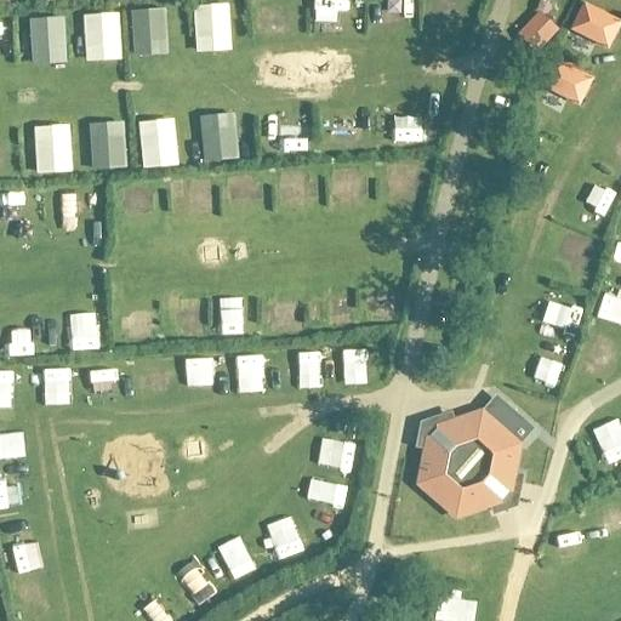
[(411,13),(410,0),(379,0),(380,15),(411,13)]
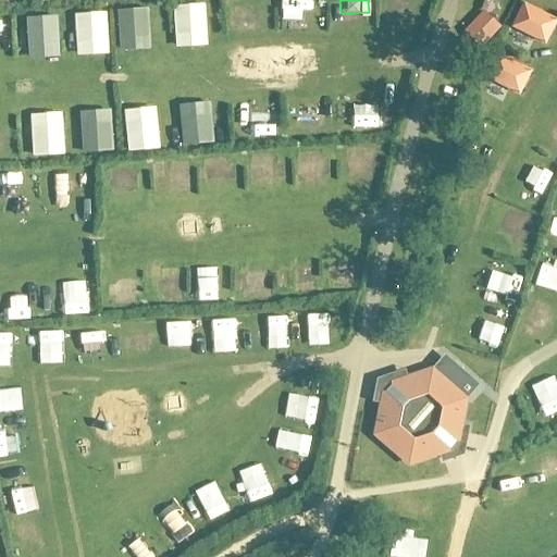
[(392,0),(393,16),(416,15),(415,0),(392,0)]
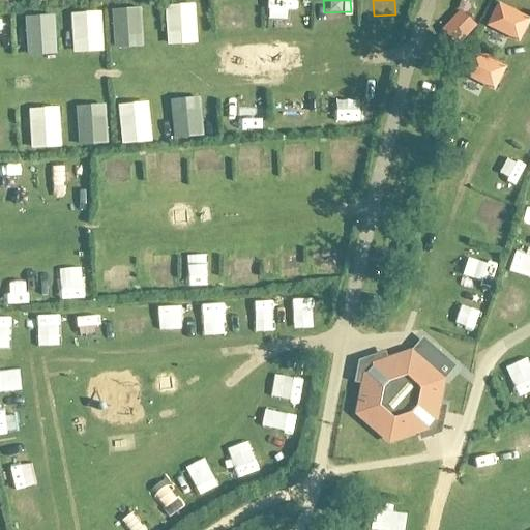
[(529,23),(529,18),(499,2),(487,26),(520,43),(529,23)]
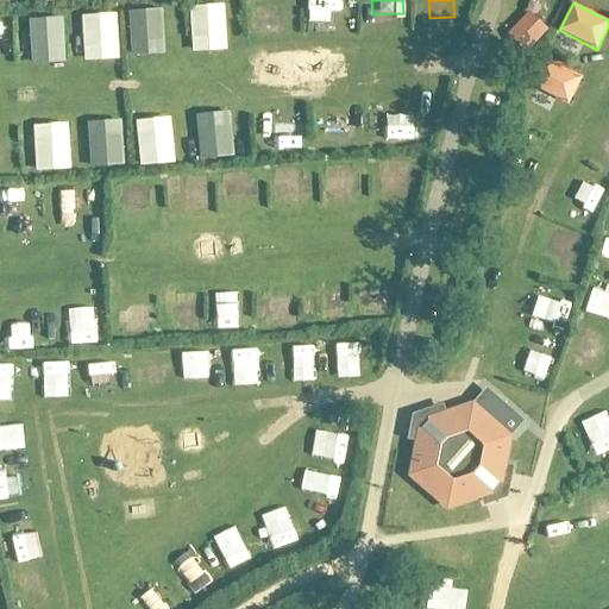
[(221,7),(192,10),(194,39),(224,38),(221,7)]
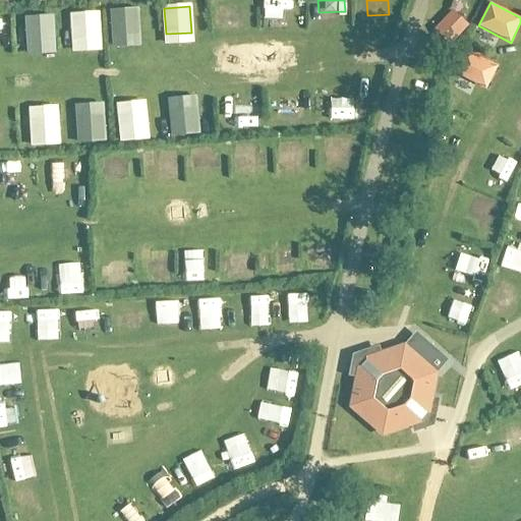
[(136,10),(111,11),(113,37),(138,36),(136,10)]
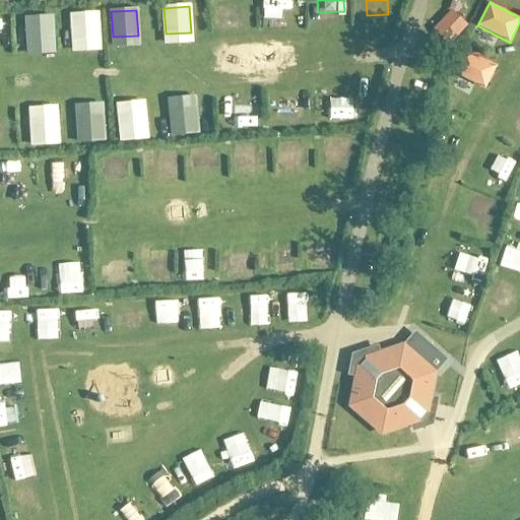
[(437,23),(454,40),(466,27),(449,11),(437,23)]
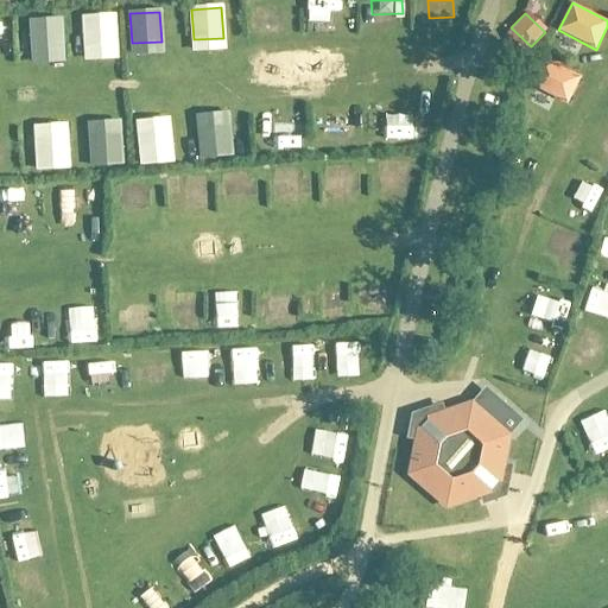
[(113,17),(83,18),(84,48),(114,46),(113,17)]
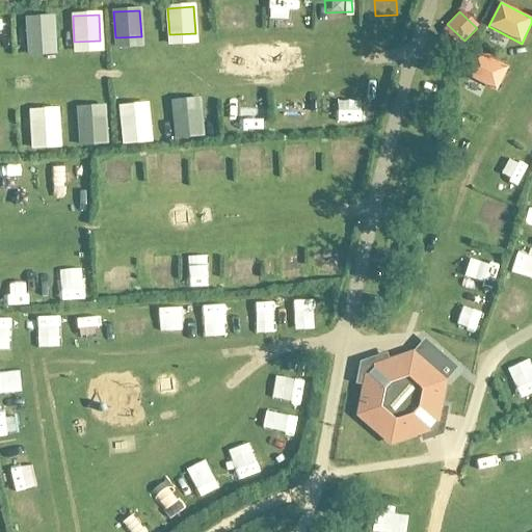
[(53,17),(27,19),(28,45),(54,43),(53,17)]
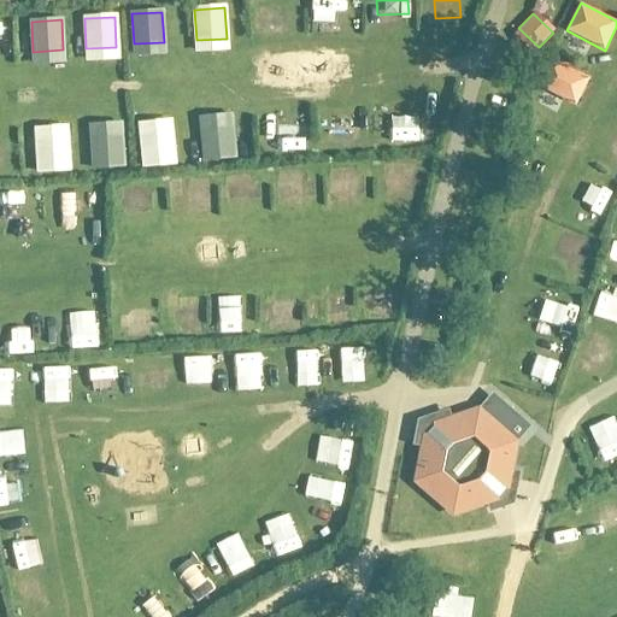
[(591,78),(552,59),(538,87),(576,107),(591,78)]
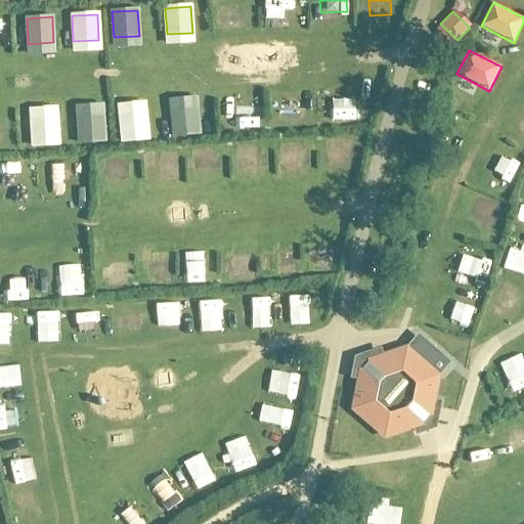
[(323,94),(322,127),(352,128),(353,94),(323,94)]
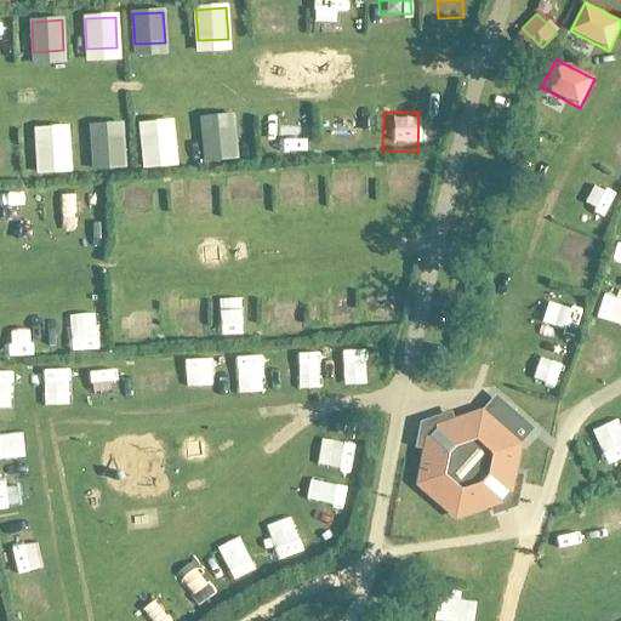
[(233,129),(203,132),(205,163),(235,159),(233,129)]
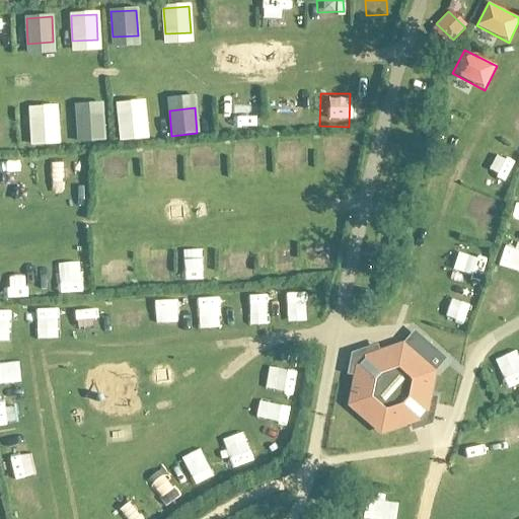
[(145,113),(120,116),(122,141),(147,138),(145,113)]
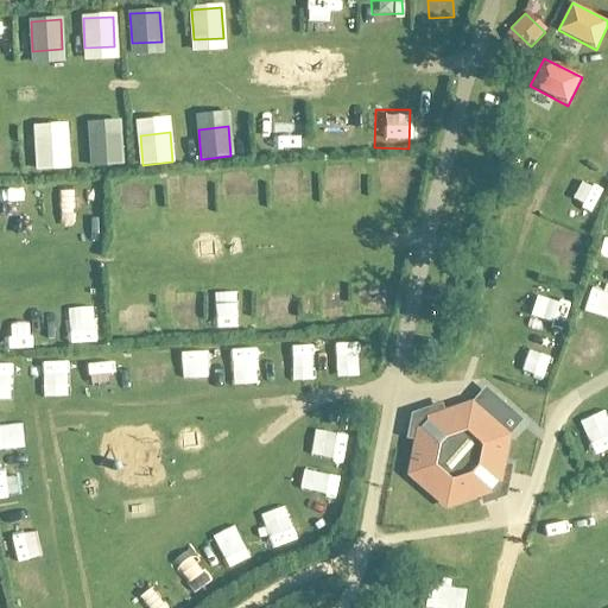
[(120,134),(90,137),(92,166),(121,164),(120,134)]
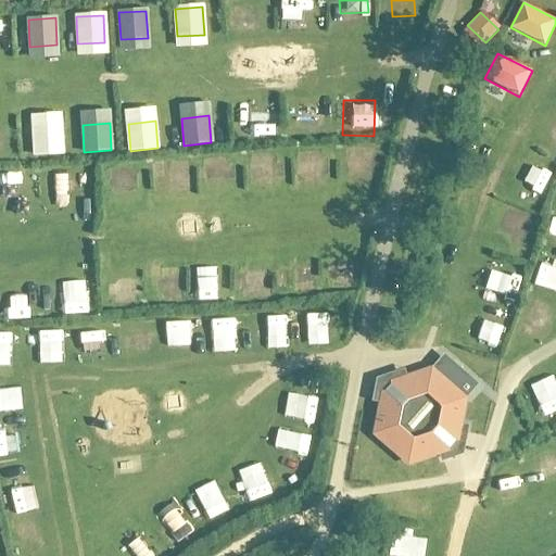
[(61,126),(34,127),(35,154),(62,153),(61,126)]
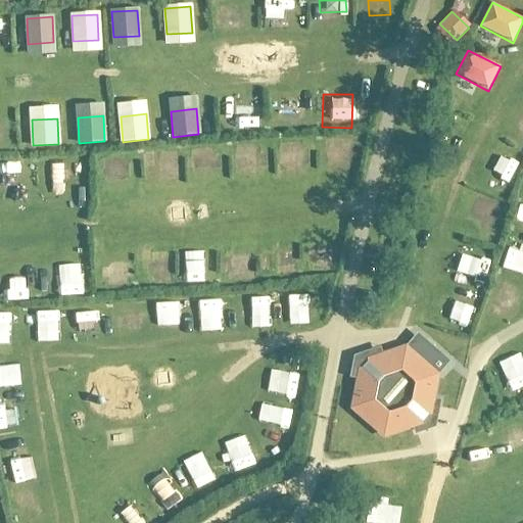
[(492,137),(480,155),(511,175),(522,156),(492,137)]
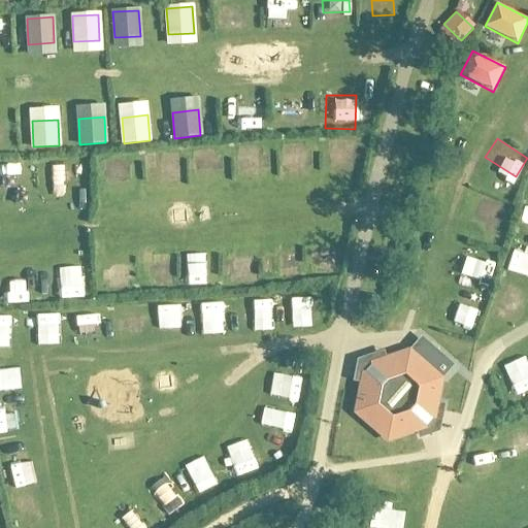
[(287,141),(288,164),(312,163),(311,140),(287,141)]
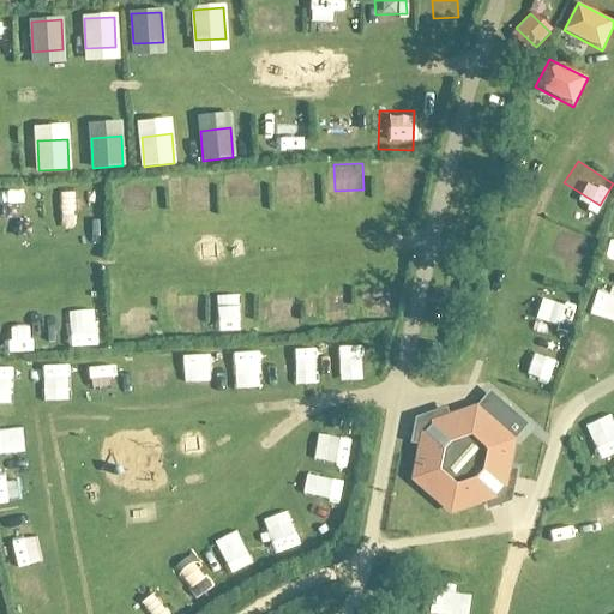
[(384,163),(384,192),(402,193),(402,164),(384,163)]
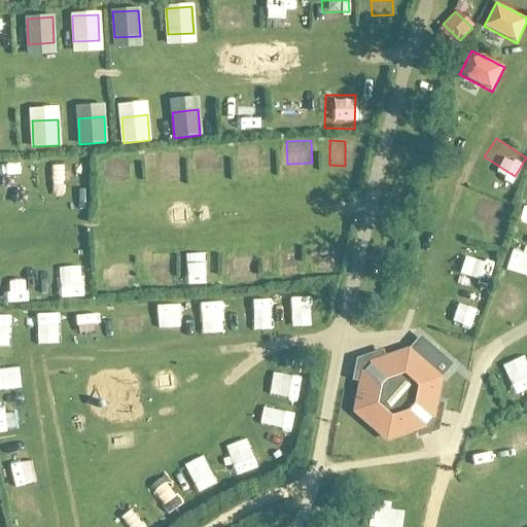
[(240,142),(241,164),(260,163),(259,142),(240,142)]
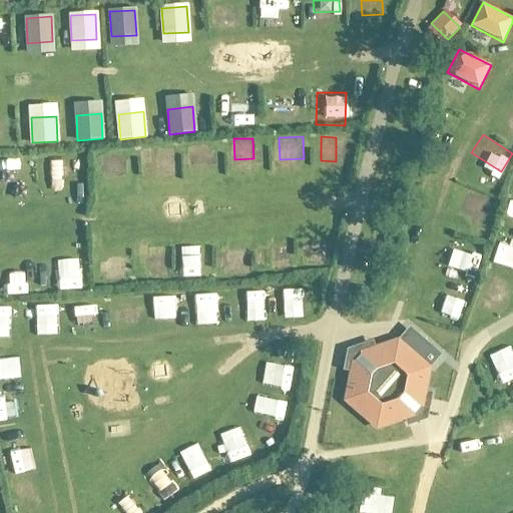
[(211,163),(211,140),(190,140),(190,163),(211,163)]
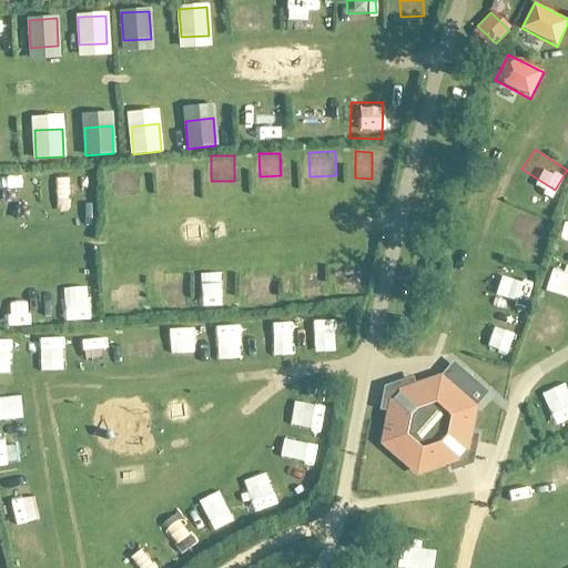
[(166,194),(186,193),(184,158),(164,160),(166,194)]
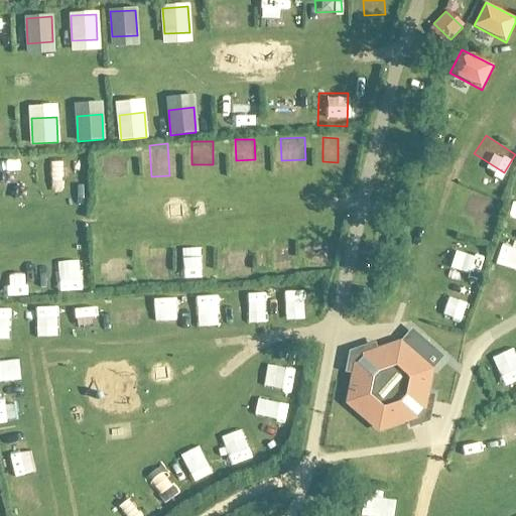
[(112,172),(135,171),(134,147),(110,149),(112,172)]
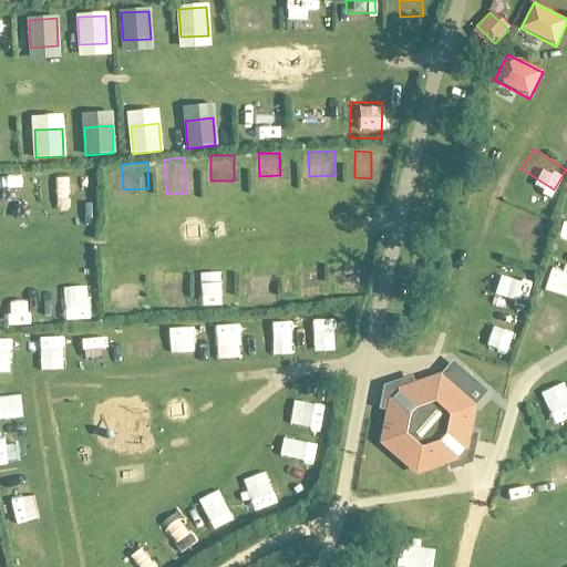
[(111,192),(122,191),(121,171),(111,172),(111,192)]
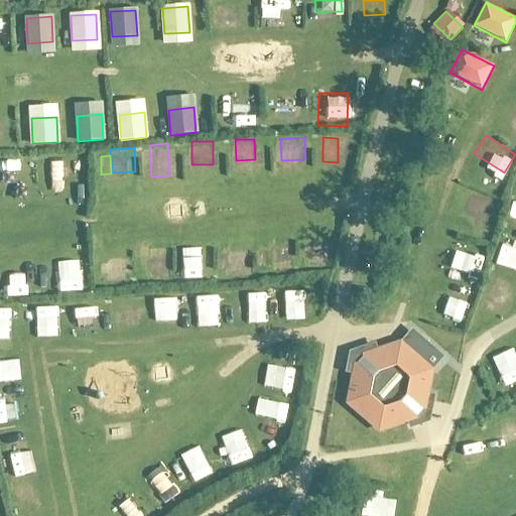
[(51,200),(68,200),(68,185),(76,185),(76,158),(51,158),(51,200)]
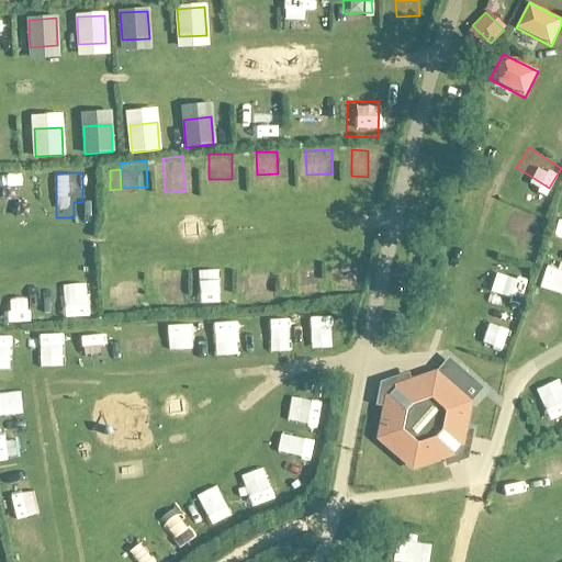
[(6,183),(8,216),(33,215),(31,181),(6,183)]
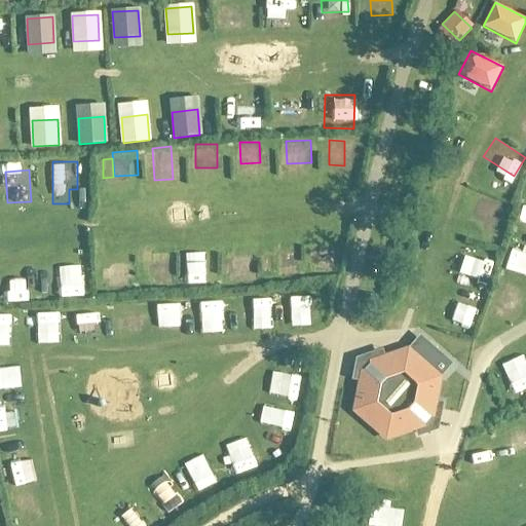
[(135,188),(135,177),(118,177),(119,189),(135,188)]
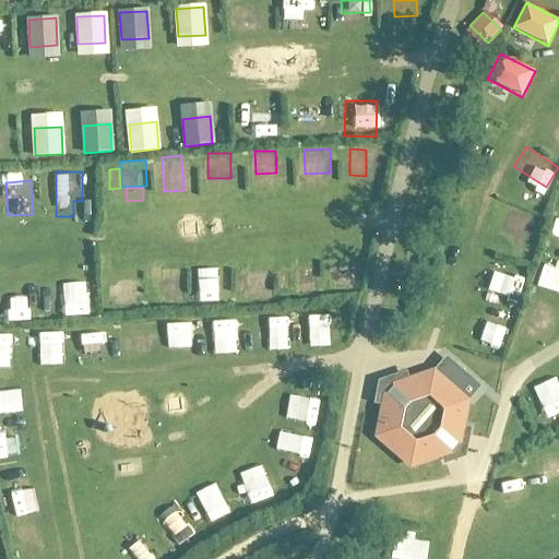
[(498,206),(490,229),(520,238),(527,215),(498,206)]
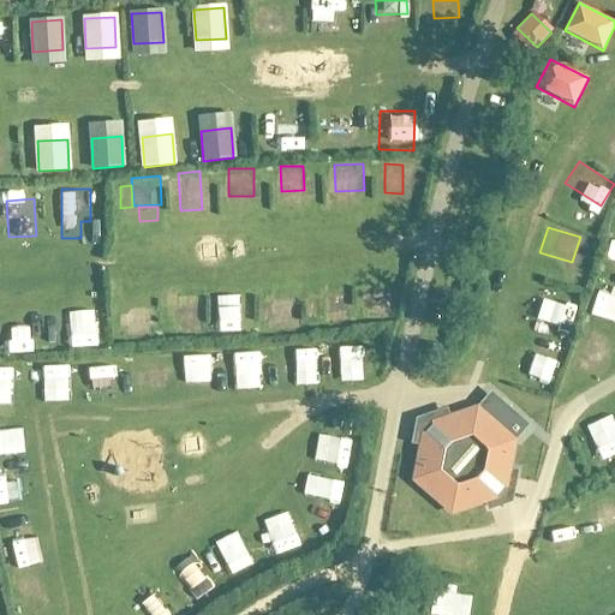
[(107,324),(106,285),(91,285),(93,324),(107,324)]
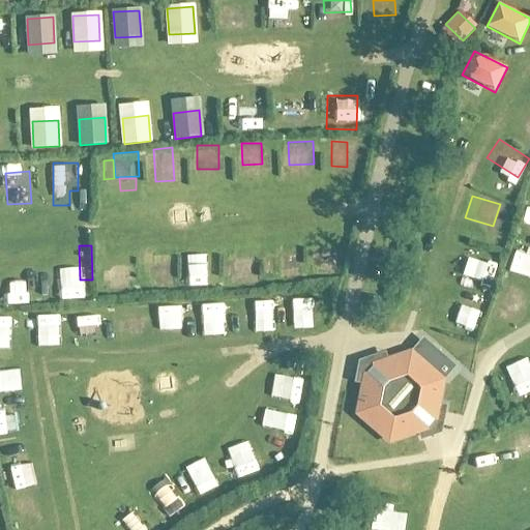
[(30,246),(29,274),(53,275),(54,246),(30,246)]
